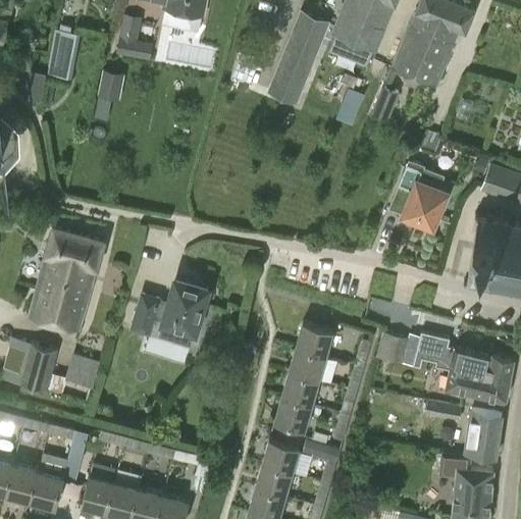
[(147,0),(164,3),(163,8),(203,16),(206,0),(147,0)]
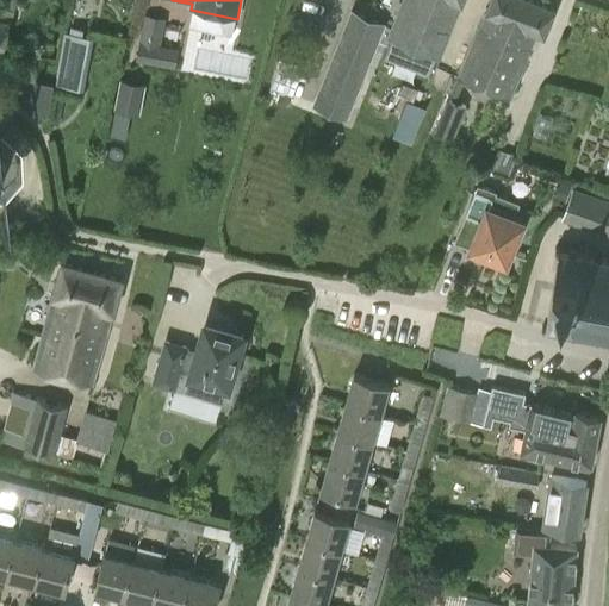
[(405,0),(390,39),(441,61),(465,0),(405,0)]
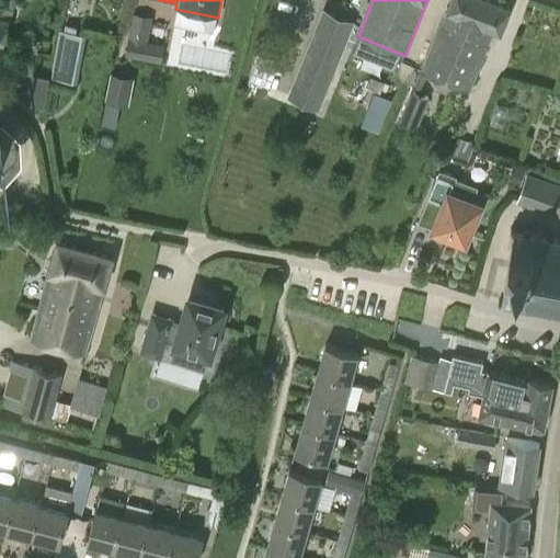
[(469,93),(493,32),(501,35),(511,11),(482,0),(452,0),(422,73),(469,93)]
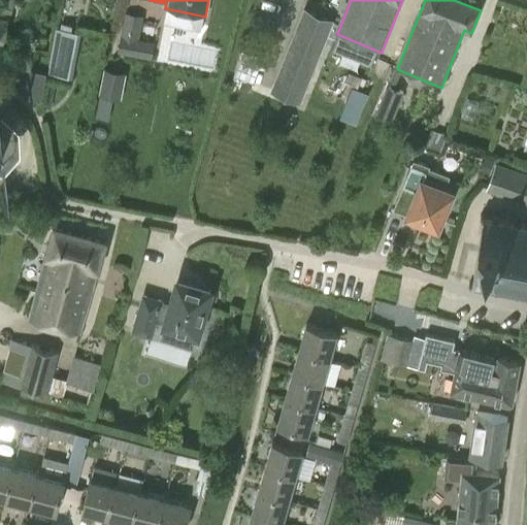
[(332,24),(306,12),(273,93),(300,104),(332,24)]
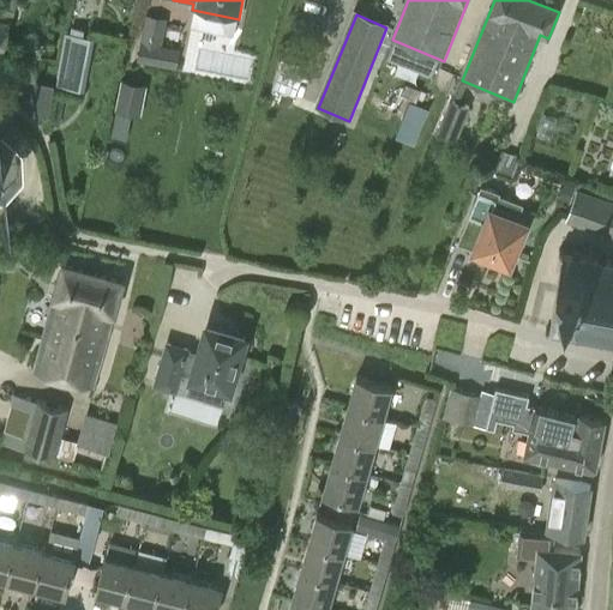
[(145,18),(142,37),(163,40),(167,22),(145,18)]
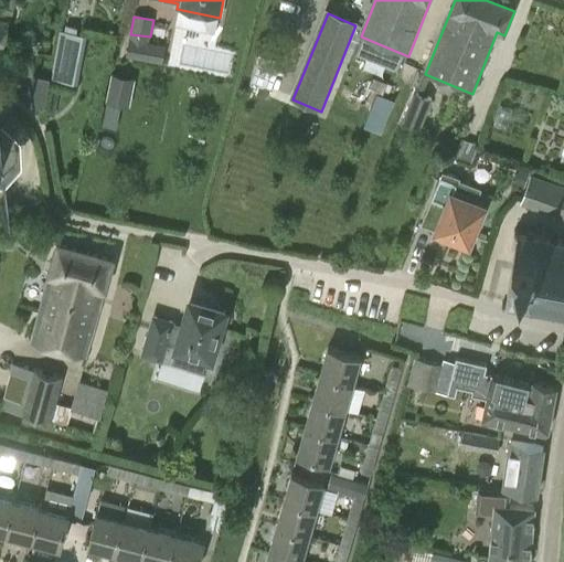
[(61,33),(51,81),(77,86),(87,39),(61,33)]
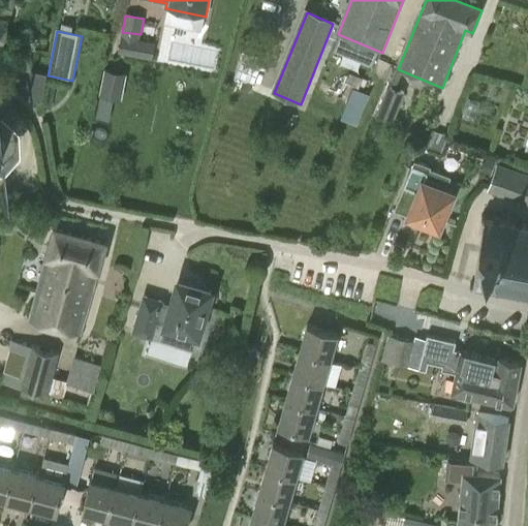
[(120,55),(148,60),(151,45),(122,40),(120,55)]
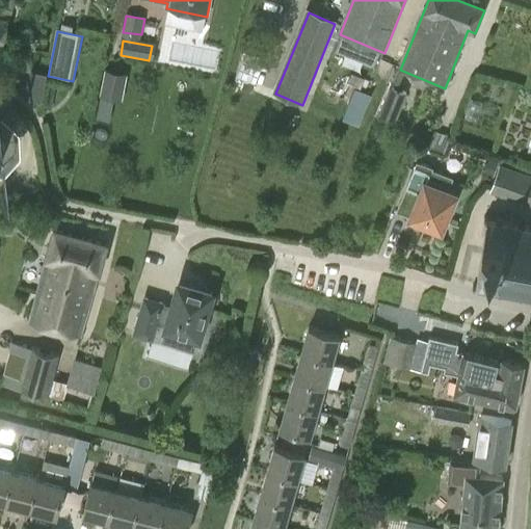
[(25,100),(42,103),(47,76),(29,72),(25,100)]
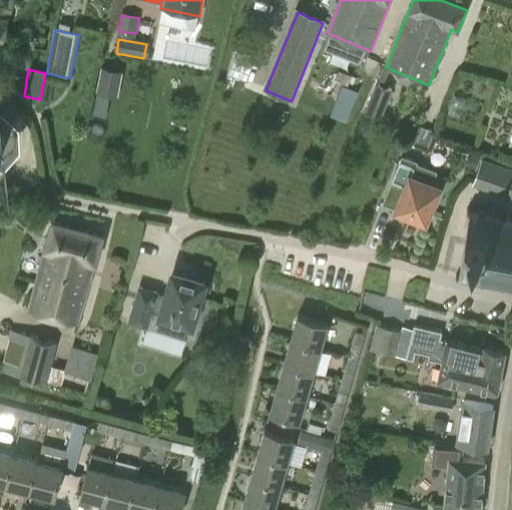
[(123,74),(101,69),(96,95),(118,100),(123,74)]
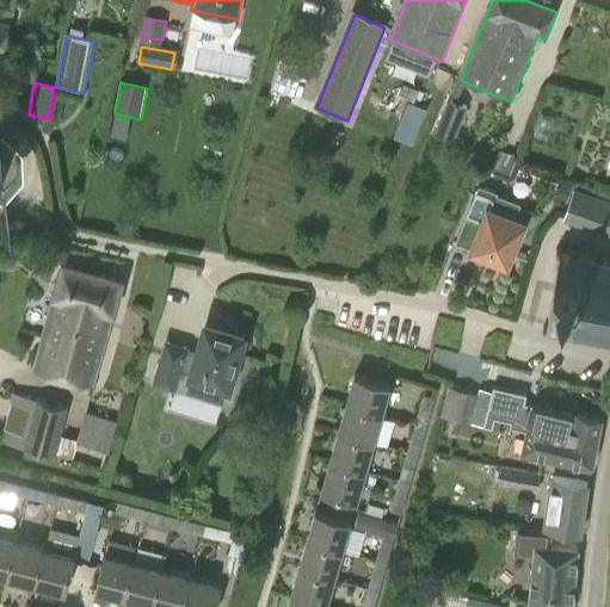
[(454,144),(455,143),(468,110),(448,101),(435,135),(454,144)]
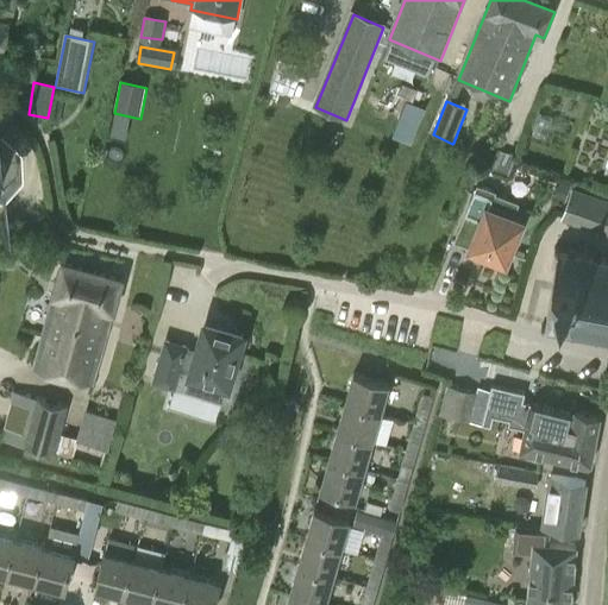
[(0,184),(5,183),(12,177),(17,169),(18,161),(17,151),(12,144),(5,138),(0,136),(0,184)]
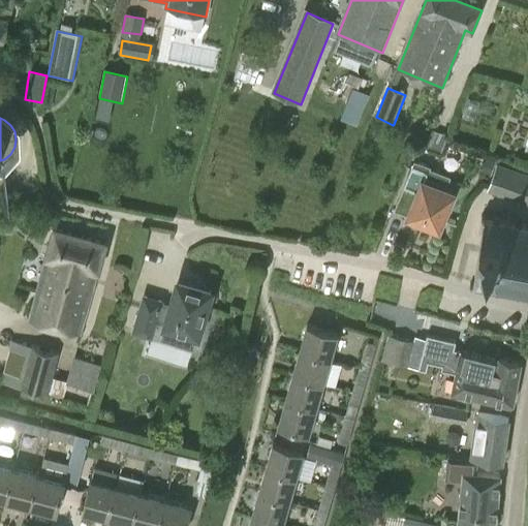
[(431,168),(414,162),(394,212),(410,218),(439,230),(453,194),(426,183),(431,168)]
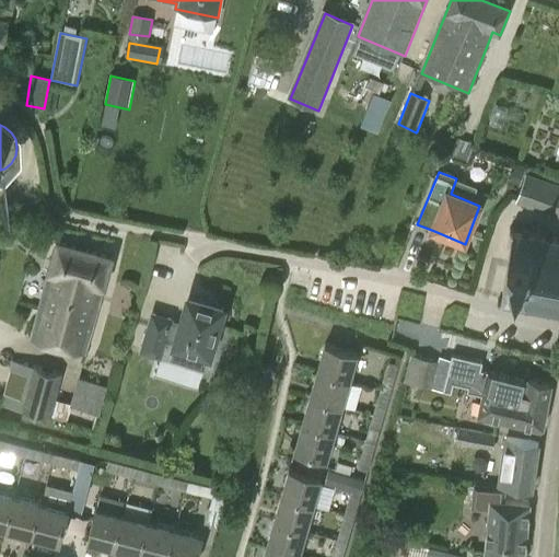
[(558,188),(525,176),(515,205),(558,220),(558,188)]
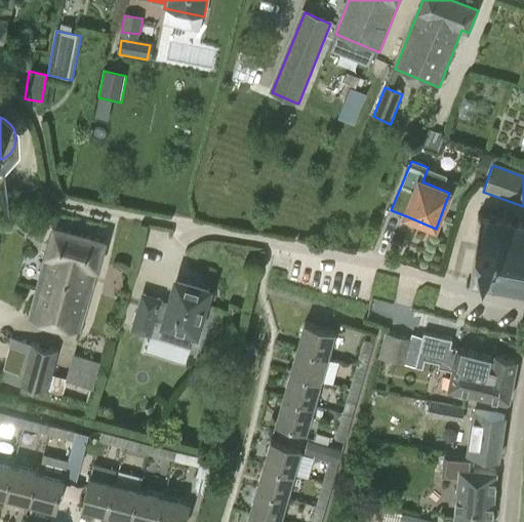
[(523,226),(512,224),(507,223),(507,218),(505,218),(504,218),(502,223),(482,218),(480,214),(478,216),(481,221),(470,282),(469,283),(467,284),(468,287),(472,285),(492,288),(491,292),(494,292),(495,289),(512,292),(511,296),(515,296),(516,292),(523,293),(523,226)]
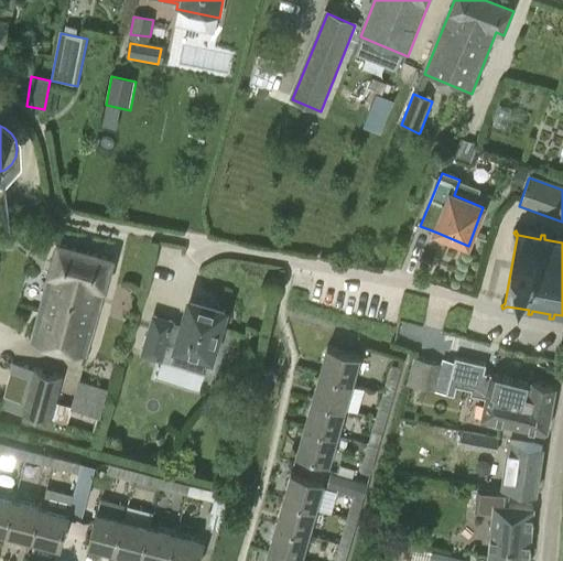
[(57,247),(30,344),(86,360),(114,262),(57,247)]
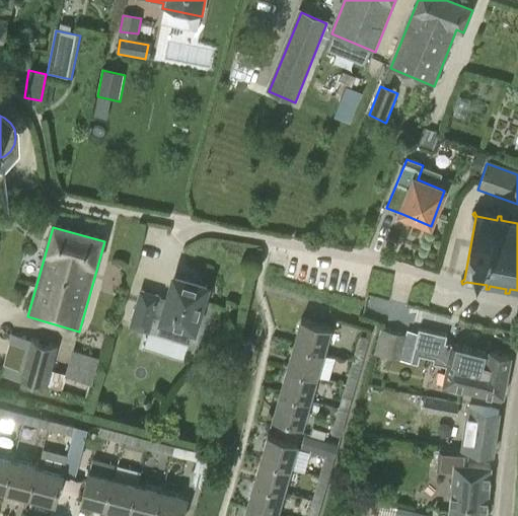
[(207,289),(175,279),(168,301),(160,299),(161,296),(140,290),(129,327),(150,335),(154,319),(162,320),(194,330),(207,289)]
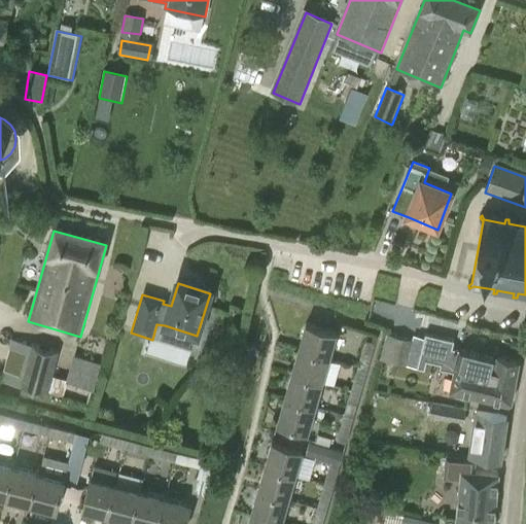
[(306,326),(299,351),(329,360),(337,335),(306,326)]
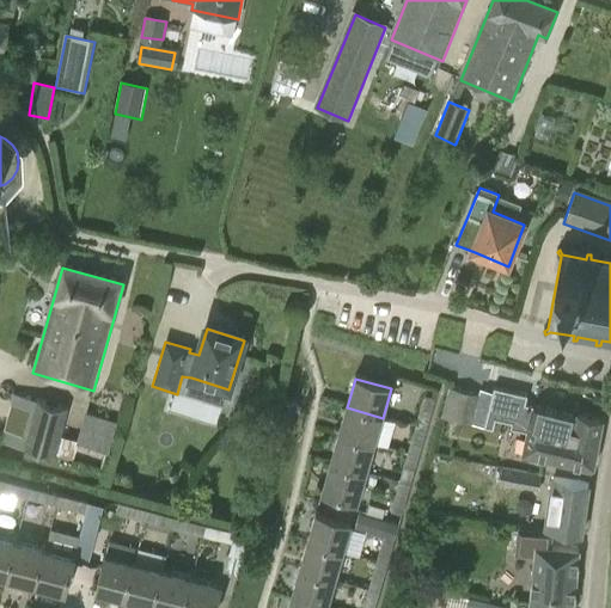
[(448,388),(441,417),(472,425),(481,397),(448,388)]
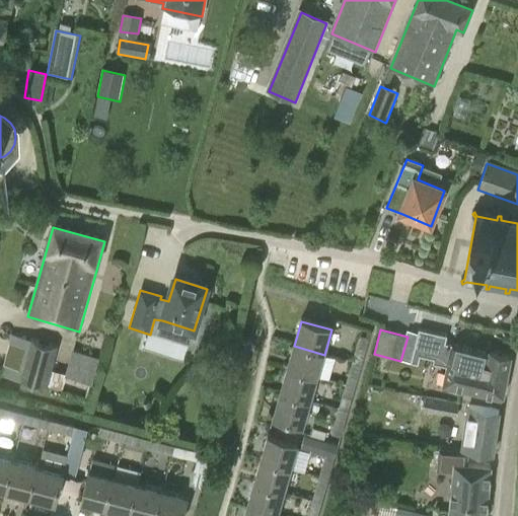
[(508,372),(511,358),(491,353),(489,357),(445,345),(446,339),(420,332),(414,355),(433,360),(435,351),(436,350),(451,355),(449,365),(489,374),(491,368),(508,372)]
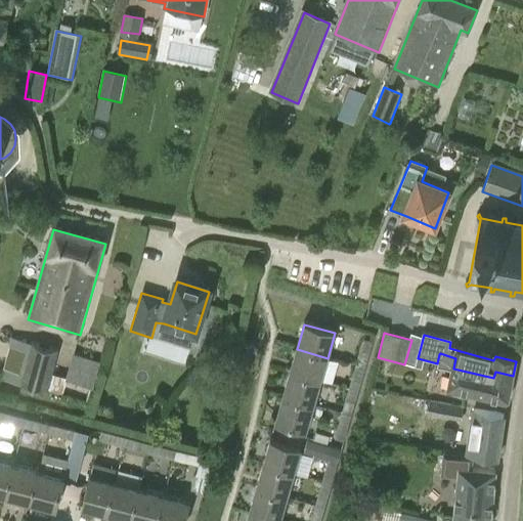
[(52,376),(59,351),(11,339),(0,380),(0,381),(47,394),(62,398),(68,382),(93,388),(100,361),(74,354),(67,380),(52,376)]
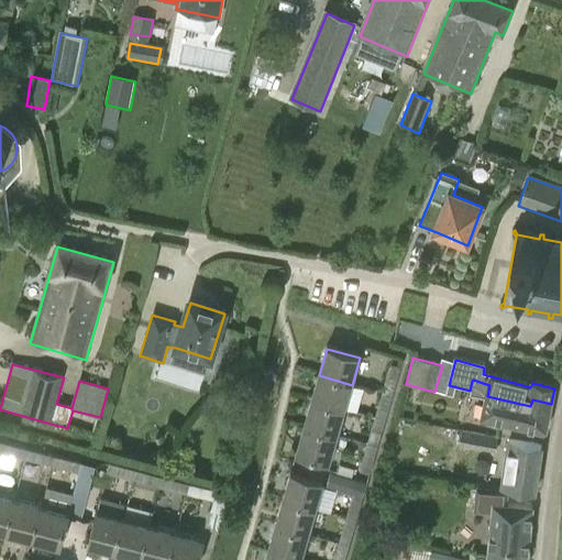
[(401,370),(390,366),(383,394),(394,397),(401,370)]
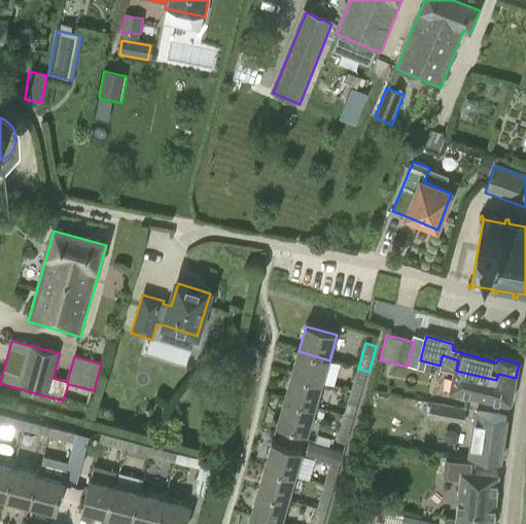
[(329,360),(299,351),(292,376),(323,384),(329,360)]
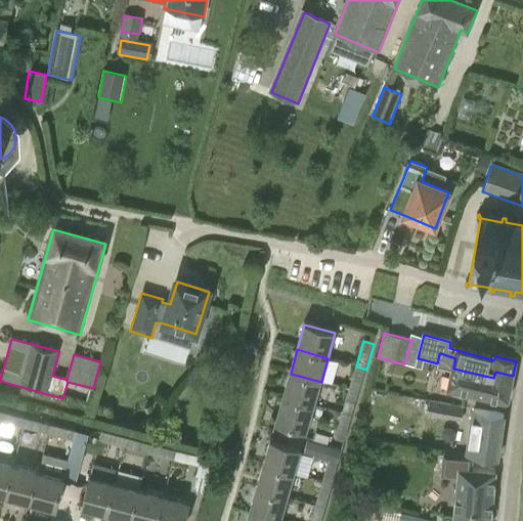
[(452,381),(449,392),(508,406),(513,376),(495,372),(493,378),(453,368),(455,358),(440,353),(439,354),(437,363),(436,370),(453,374),(452,381)]
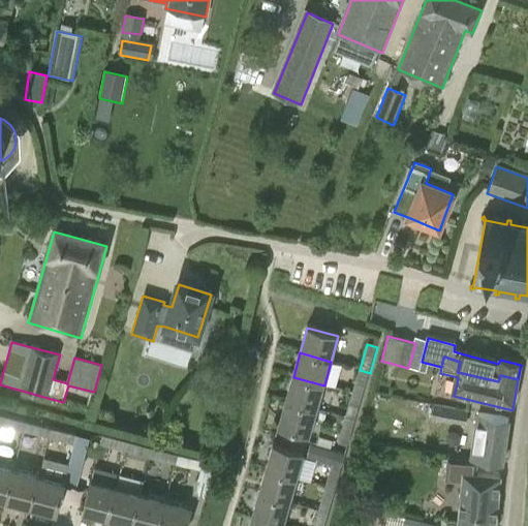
[(360,370),(351,395),(362,398),(370,373),(360,370)]
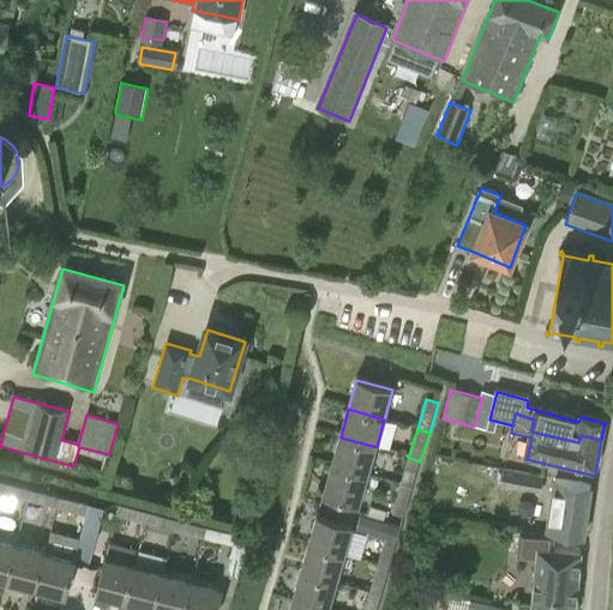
[(341,438),(332,466),(368,477),(377,447),(341,438)]
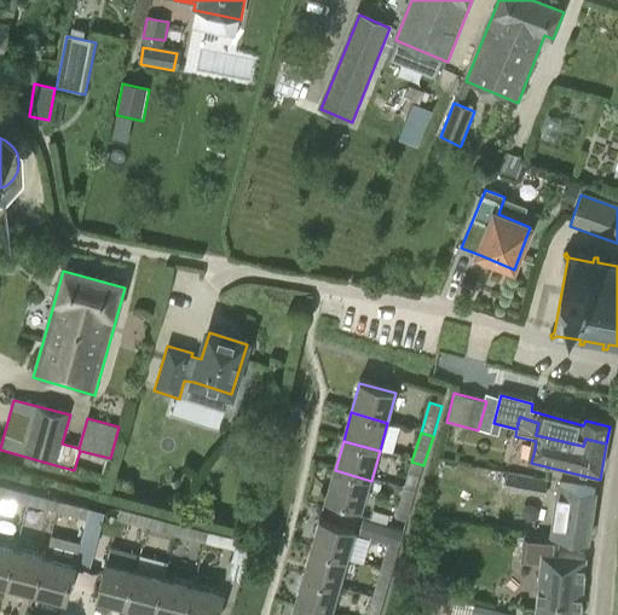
[(416,494),(423,465),(411,462),(404,489),(416,494)]
